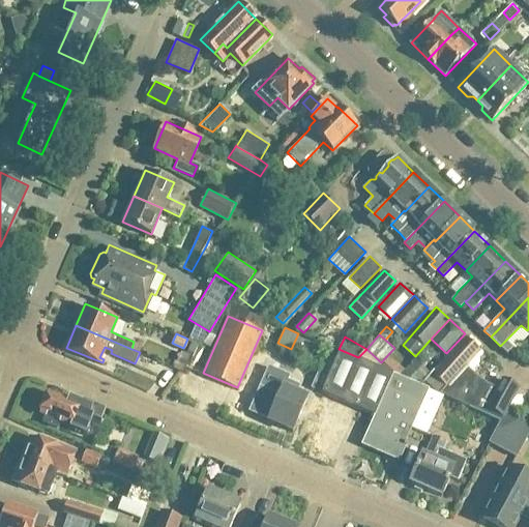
[(466,363),(480,348),(468,337),(433,373),(446,385),(466,363)]
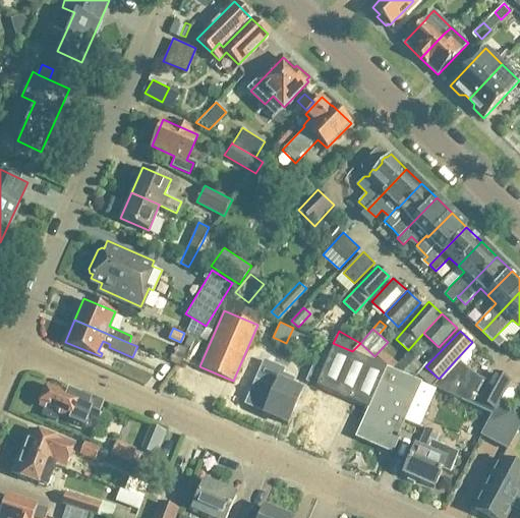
[(131,336),(129,343),(137,346),(139,339),(131,336)]
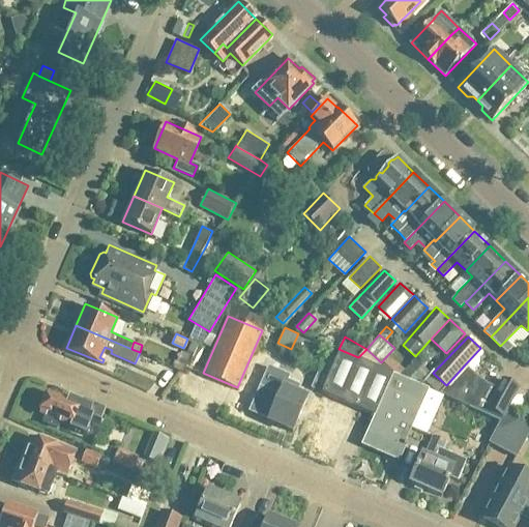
[(375,413),(392,372),(378,366),(358,357),(339,349),(335,357),(321,390),(375,413)]
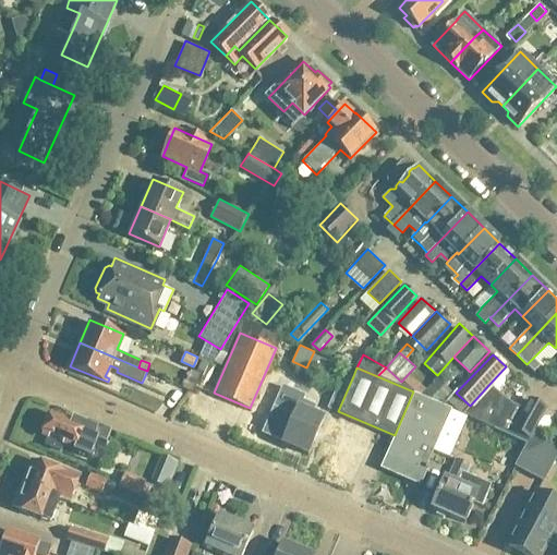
[(386,368),(377,376),(398,385),(401,382),(386,368)]
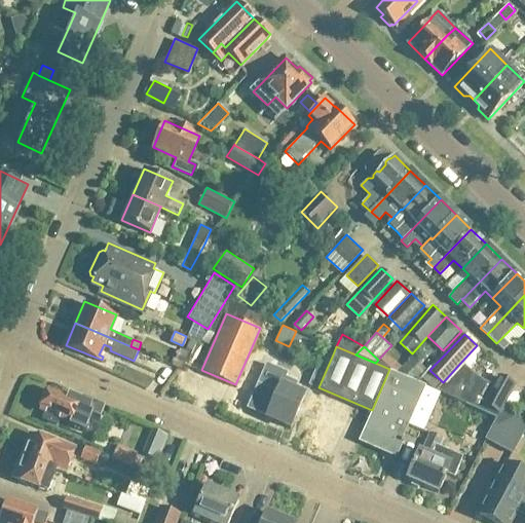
[(180,347),(173,364),(181,367),(188,350),(180,347)]
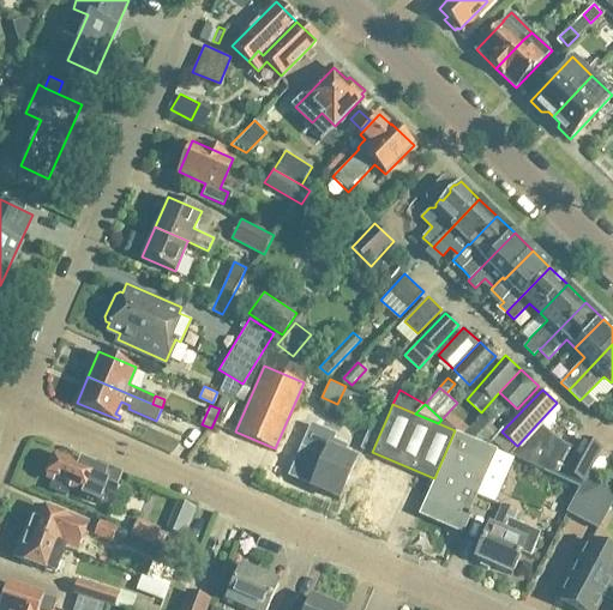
[(372,452),(389,414),(378,409),(361,447),(372,452)]
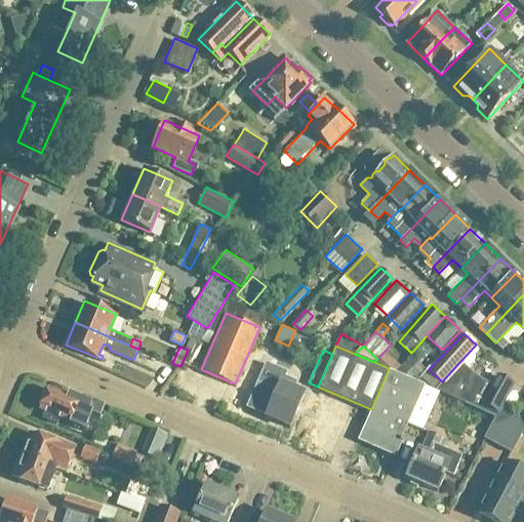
[(377,359),(374,362),(389,368),(396,371),(402,365),(386,350),(377,359)]
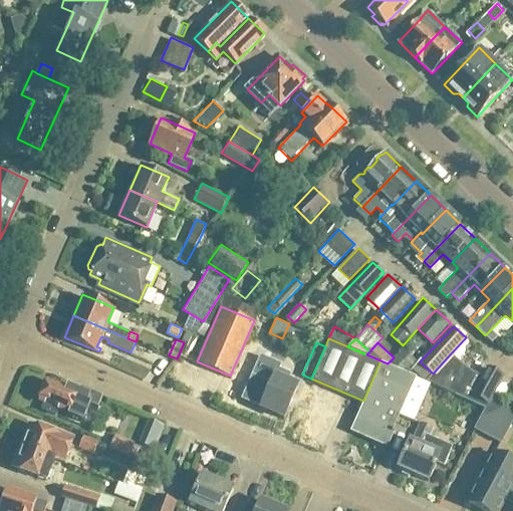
[(394,357),(388,363),(407,372),(409,370),(417,360),(403,347),(394,357)]
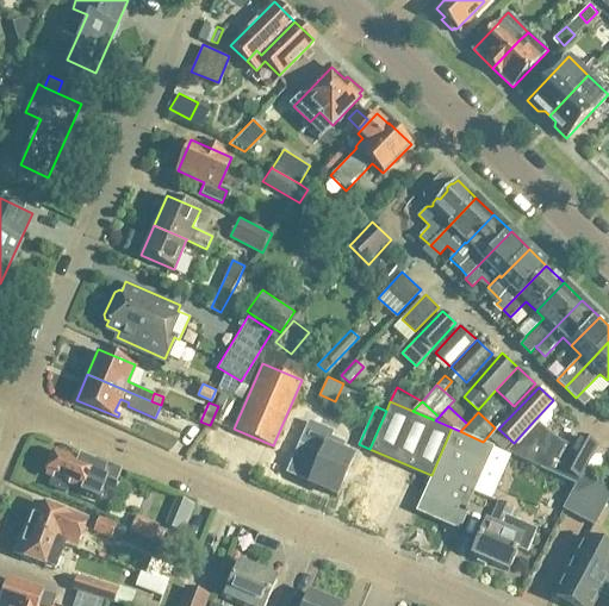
[(598,444),(586,437),(578,433),(575,441),(572,445),(559,438),(536,418),(514,443),(507,451),(576,482),(577,483),(585,468),(586,466),(598,444)]
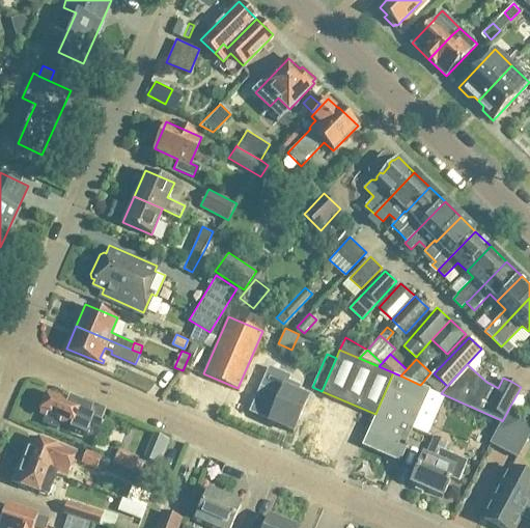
[(430,372),(422,383),(441,393),(447,386),(434,373),(433,371),(430,372)]
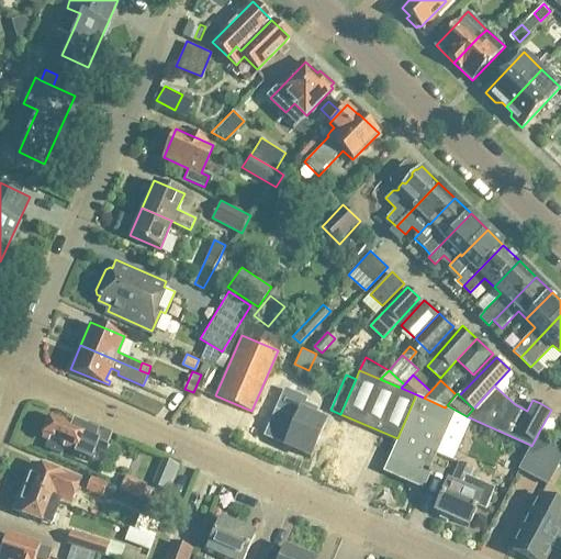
[(445,407),(424,398),(416,394),(397,438),(384,469),(423,485),(428,472),(430,472),(432,469),(428,468),(436,450),(453,411),(445,407)]
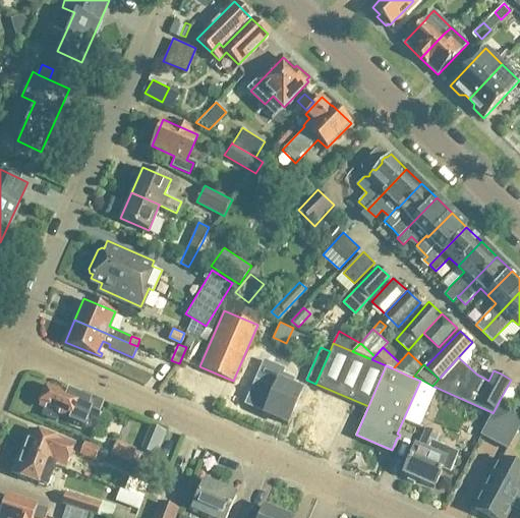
[(287,421),(301,389),(291,385),(295,376),(282,369),(278,379),(258,370),(244,402),(287,421)]
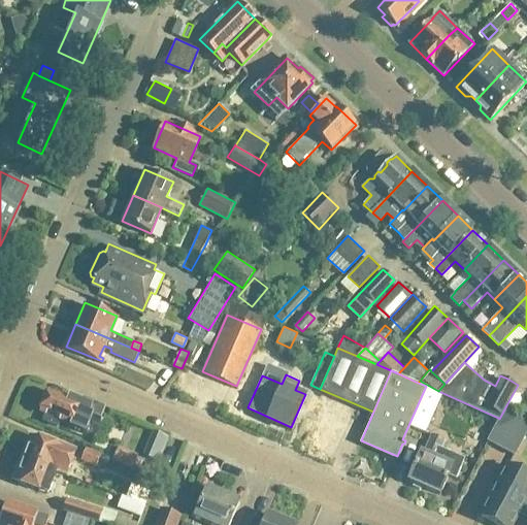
[(426,386),(409,423),(426,430),(441,393),(426,386)]
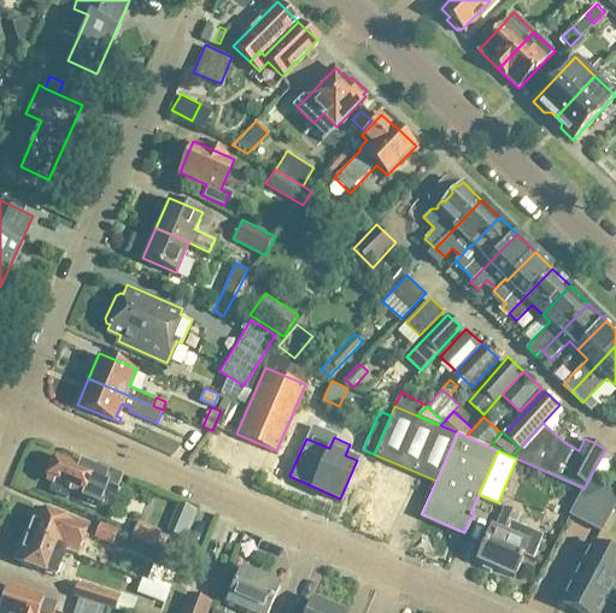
[(122,472),(94,461),(93,465),(71,457),(68,463),(54,458),(47,476),(54,479),(51,488),(66,494),(70,485),(82,490),(80,496),(98,504),(107,483),(116,487),(122,472)]
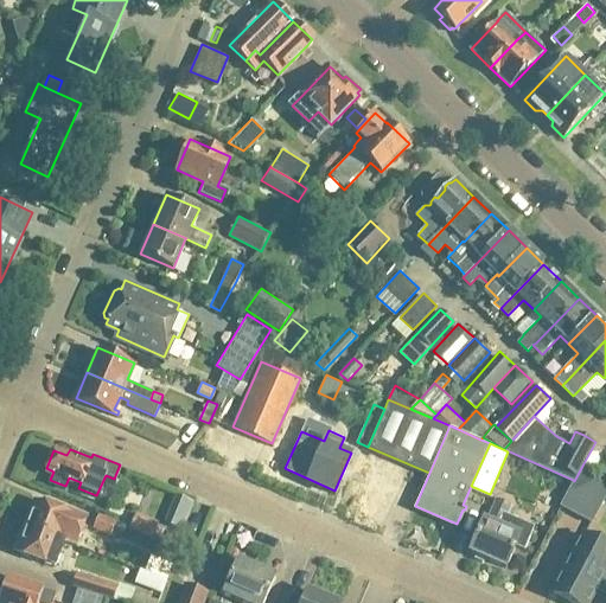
[(561,505),(592,520),(605,493),(605,486),(582,466),(574,481),(561,505)]
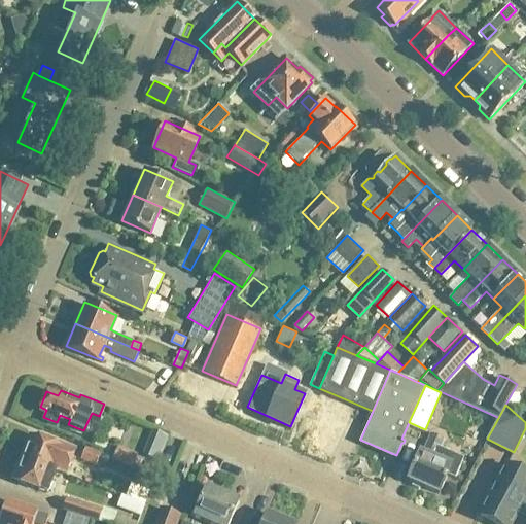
[(457,478),(465,456),(440,445),(443,438),(430,432),(422,451),(419,450),(408,478),(439,491),(446,474),(457,478)]
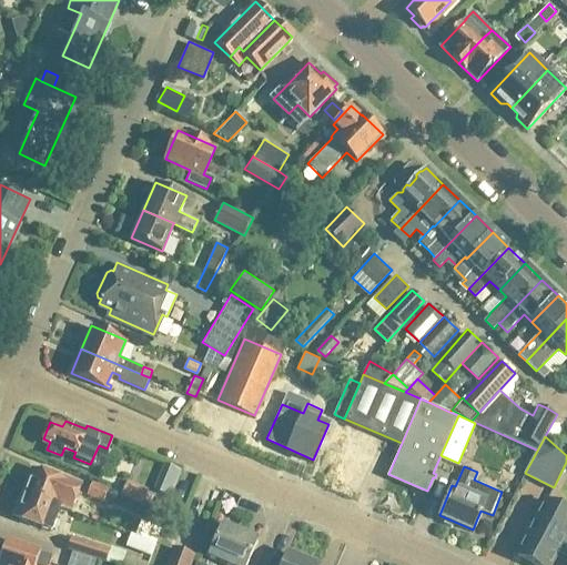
[(70,510),(81,482),(56,472),(54,474),(37,468),(34,476),(30,475),(23,491),(59,504),(58,505),(70,510)]
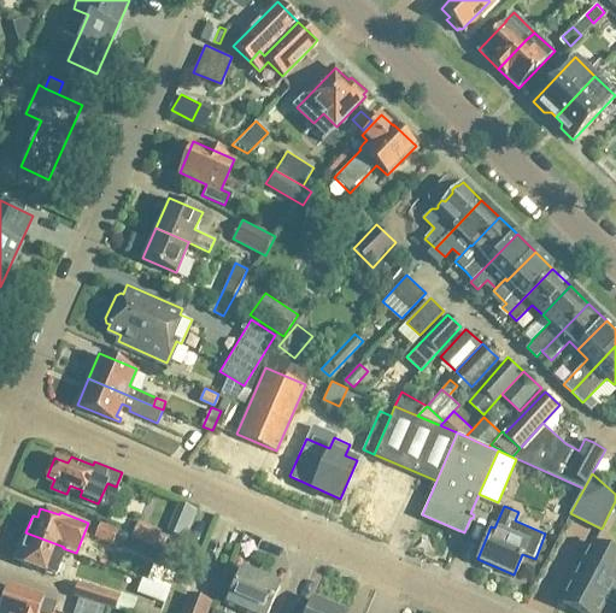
[(111,542),(117,529),(99,520),(97,528),(94,534),(111,542)]
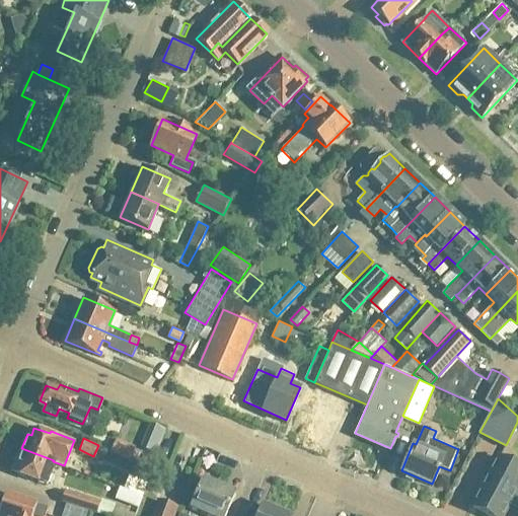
[(145,438),(142,445),(155,451),(158,444),(145,438)]
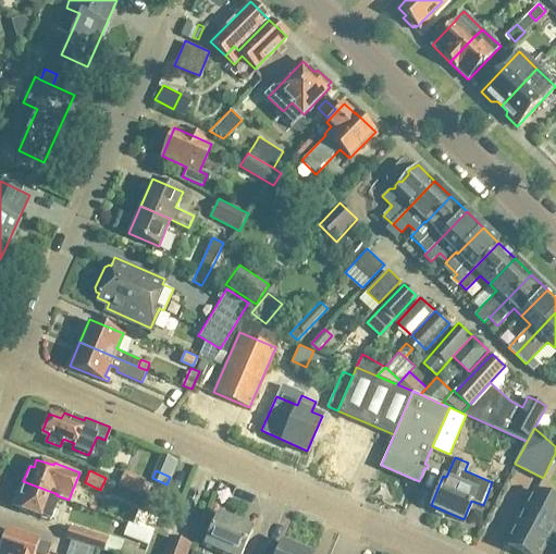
[(138,491),(143,480),(124,471),(122,477),(119,483),(138,491)]
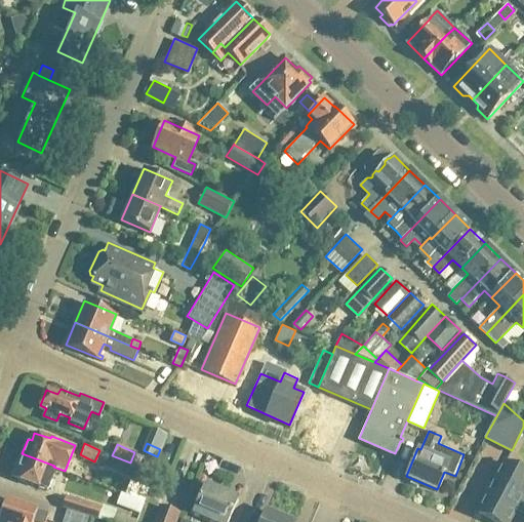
[(45,488),(53,467),(54,466),(22,453),(16,469),(19,471),(17,478),(45,488)]
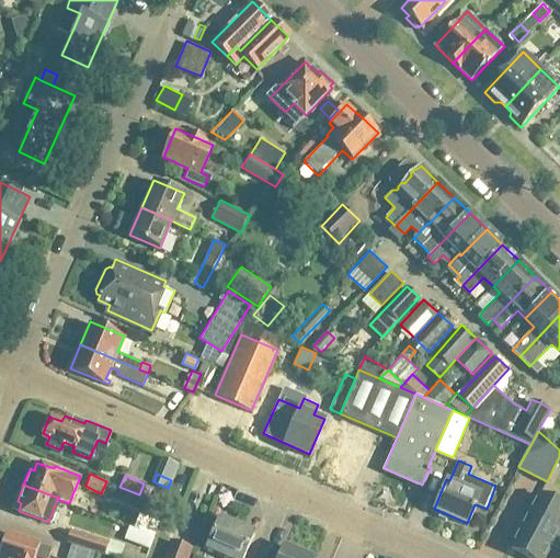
[(559,502),(539,492),(511,546),(532,557),(543,557),(551,544),(559,548),(559,502)]
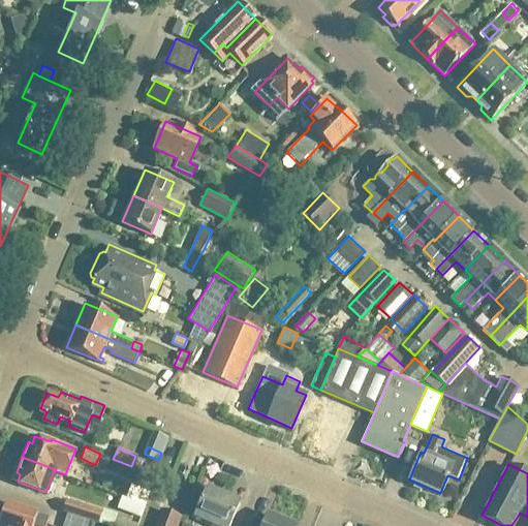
[(228,525),(240,500),(208,487),(202,501),(198,500),(192,515),(195,517),(191,525),(188,525),(183,524),(182,525),(228,525)]
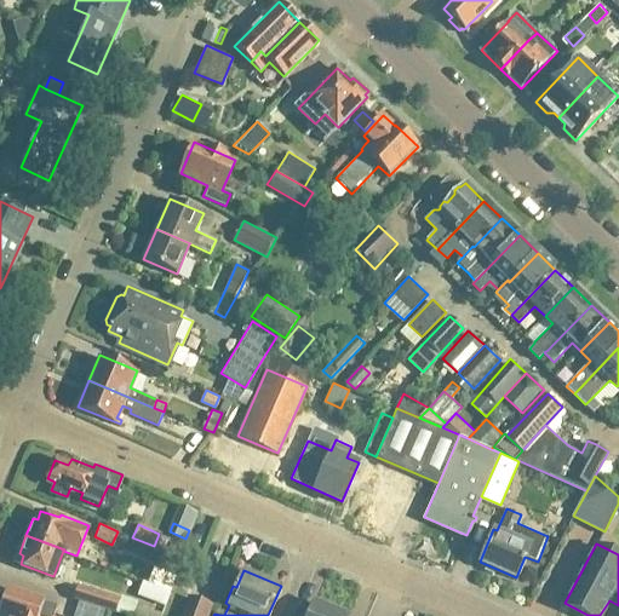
[(121,598),(96,589),(78,583),(73,597),(116,611),(121,598)]
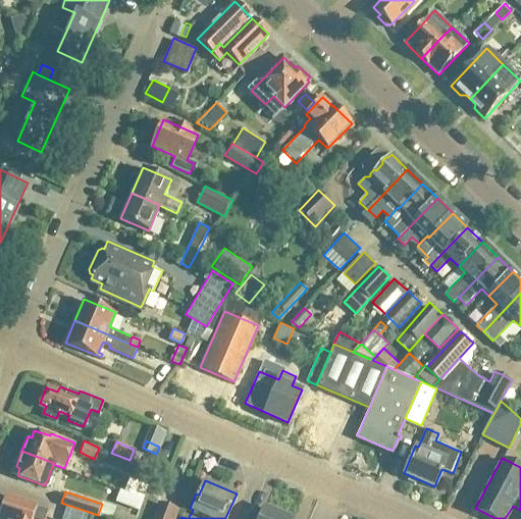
[(31,518),(33,516),(41,518),(43,518),(47,509),(6,496),(0,514),(0,518),(31,518)]
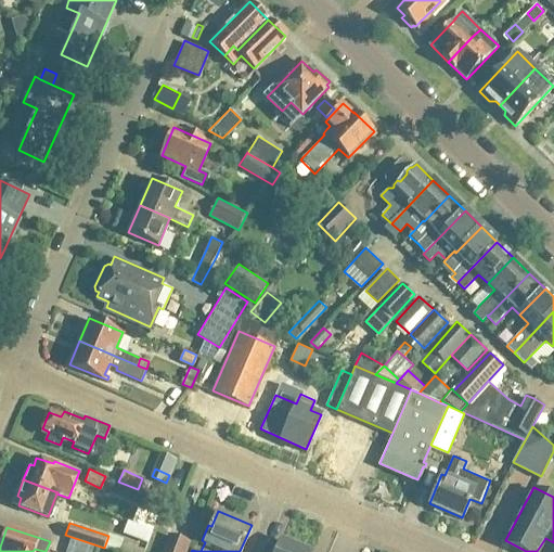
[(184,551),(190,541),(169,533),(160,551),(184,551)]
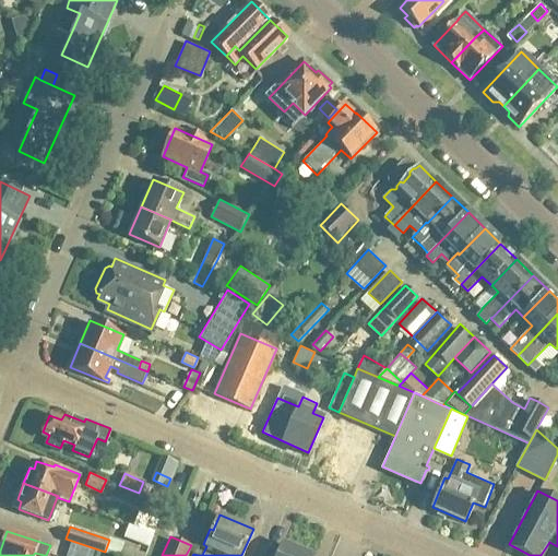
[(153,537),(146,555),(159,555),(165,542),(153,537)]
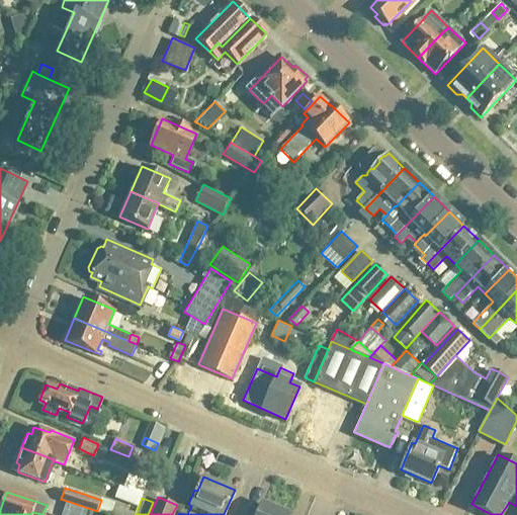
[(289,514),(290,514),(262,502),(256,514),(289,514)]
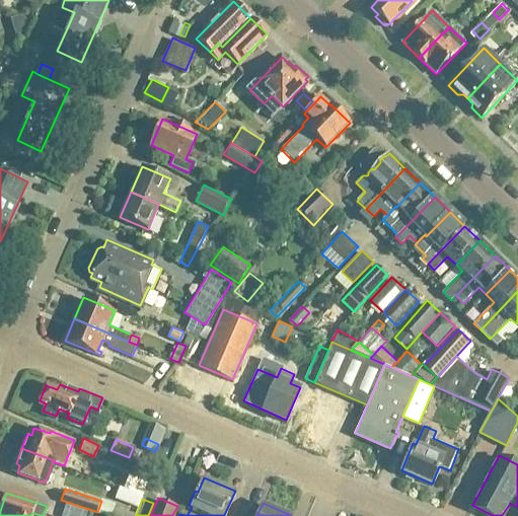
[(116,505),(112,515),(135,515),(136,511),(116,505)]
